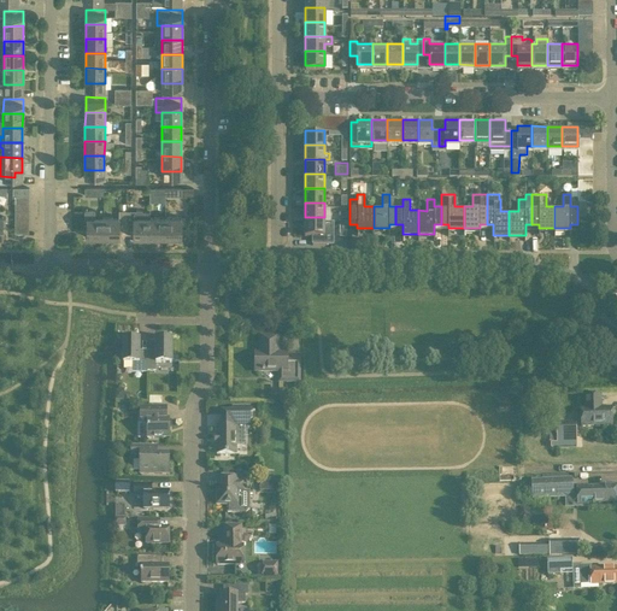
[(95,204),(84,204),(84,211),(87,211),(87,231),(104,231),(104,211),(95,211),(95,204)]
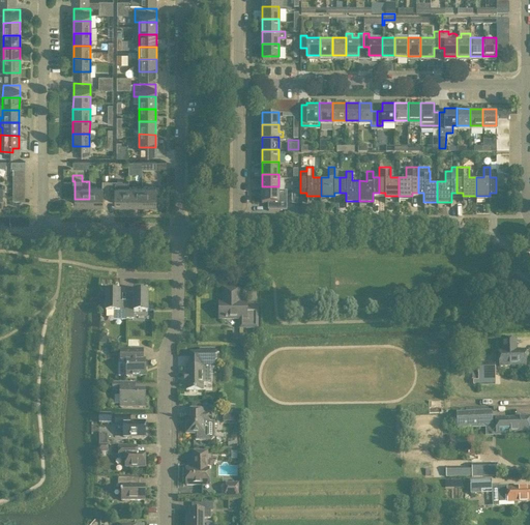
[(89,181),(89,199),(102,199),(102,190),(109,190),(109,176),(108,176),(102,176),(102,181),(89,181)]
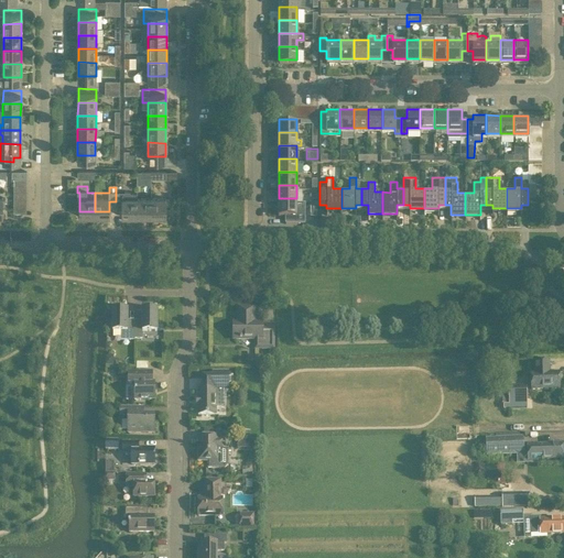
[(116,187),(116,201),(122,201),(122,211),(138,211),(138,193),(136,193),(136,188),(130,188),(130,187),(116,187)]
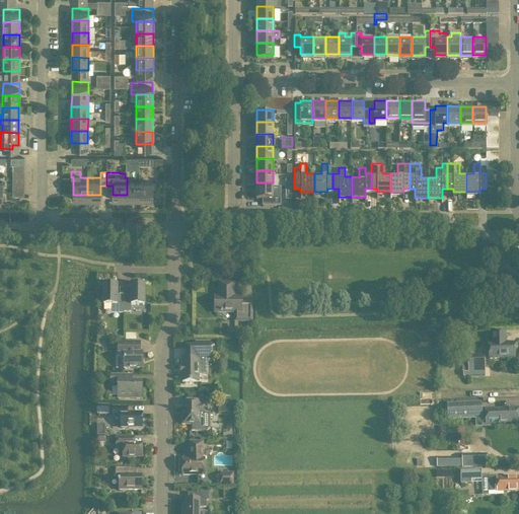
[(127,177),(127,195),(139,195),(139,177),(127,177)]
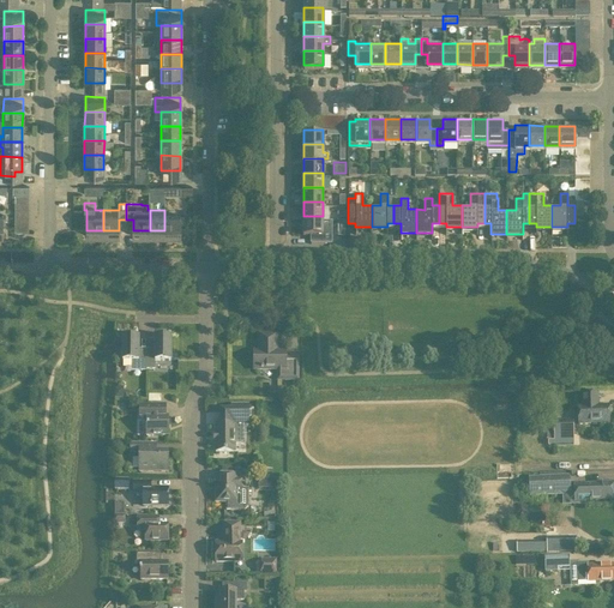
[(164,210),(164,230),(180,230),(180,220),(180,210),(164,210)]
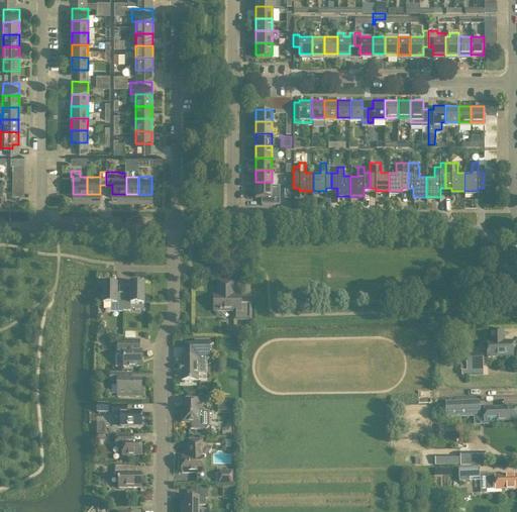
[(255,182),(255,194),(262,194),(261,201),(280,201),(280,182),(277,182),(272,182),(255,182)]
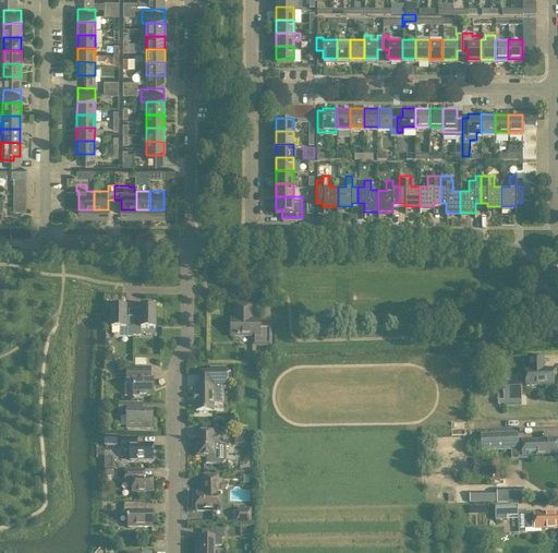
[(230,315),(230,332),(254,333),(254,340),(269,340),(269,324),(259,324),(259,315),(251,315),(252,300),(235,300),(235,315),(230,315)]
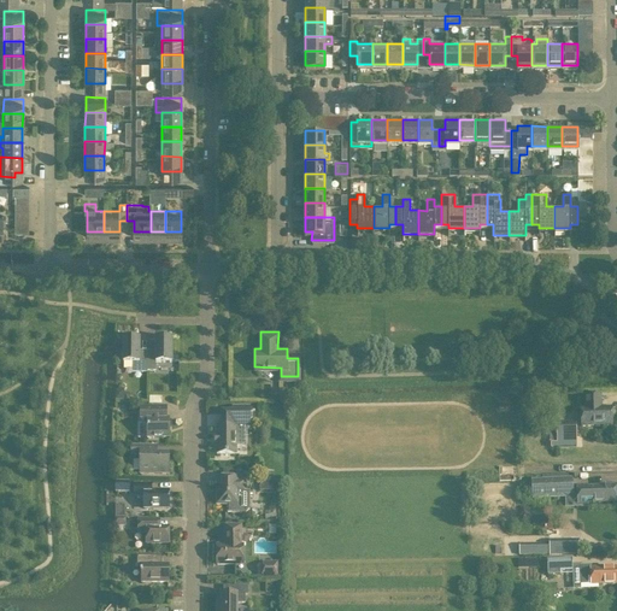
[(123,335),(123,358),(133,358),(133,368),(147,368),(147,366),(147,351),(139,351),(139,335),(123,335)]
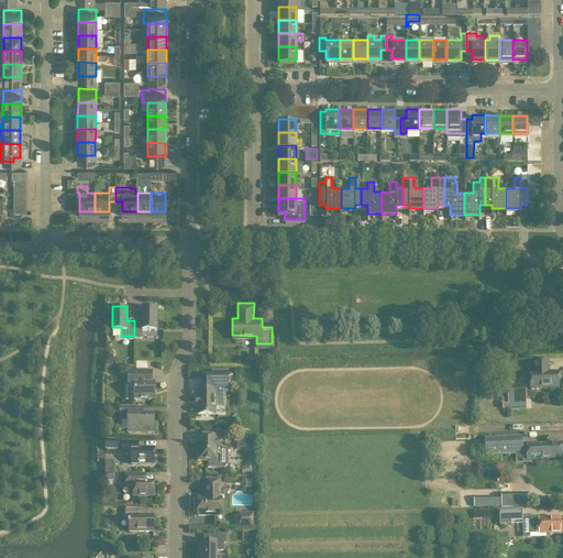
[(134,320),(134,335),(142,335),(142,327),(156,327),(156,306),(142,306),(142,320),(134,320)]
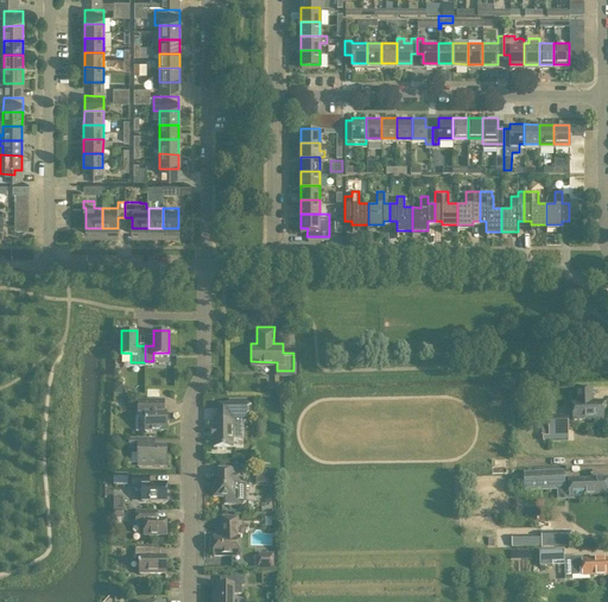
[(577,397),(571,398),(572,416),(603,414),(602,397),(591,397),(591,385),(577,385),(577,397)]
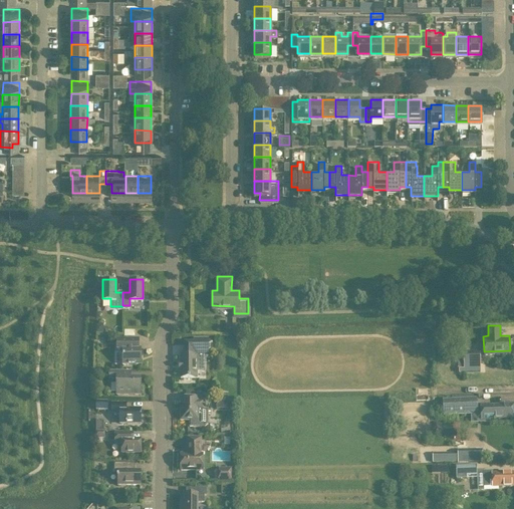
[(116,335),(116,345),(122,345),(122,361),(141,361),(141,345),(139,345),(139,335),(138,335),(138,337),(117,337),(117,335),(116,335)]
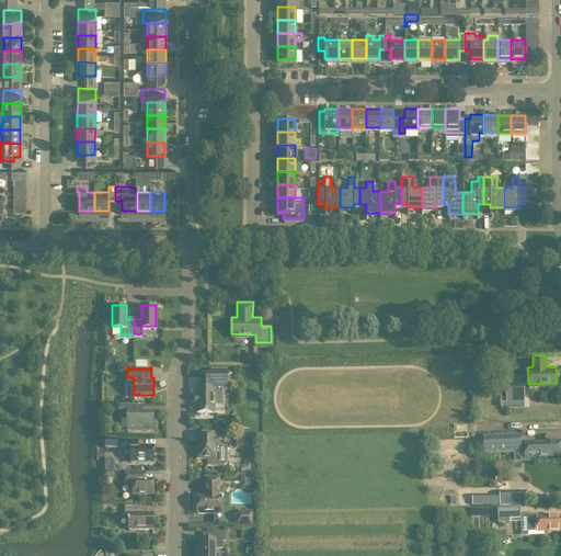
[(197,384),(197,409),(214,409),(214,403),(222,403),(222,384),(227,384),(227,367),(212,367),(212,371),(202,371),(202,384),(197,384)]
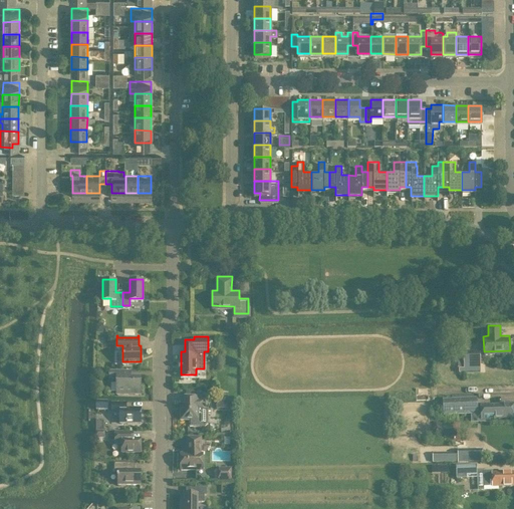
[(479,347),(463,347),(464,356),(480,355),(479,347)]
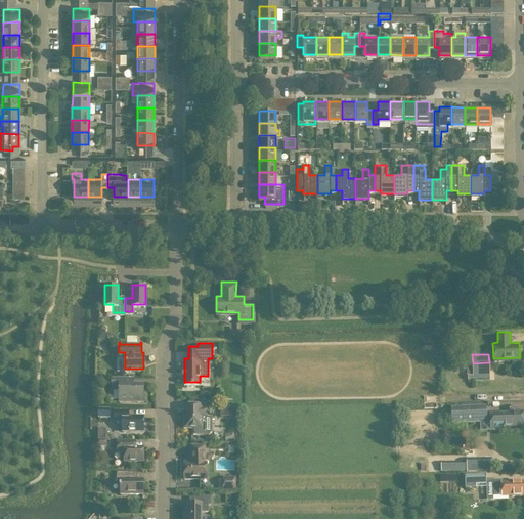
[(112,376),(112,383),(119,383),(119,399),(143,399),(143,382),(133,382),(133,376),(112,376)]
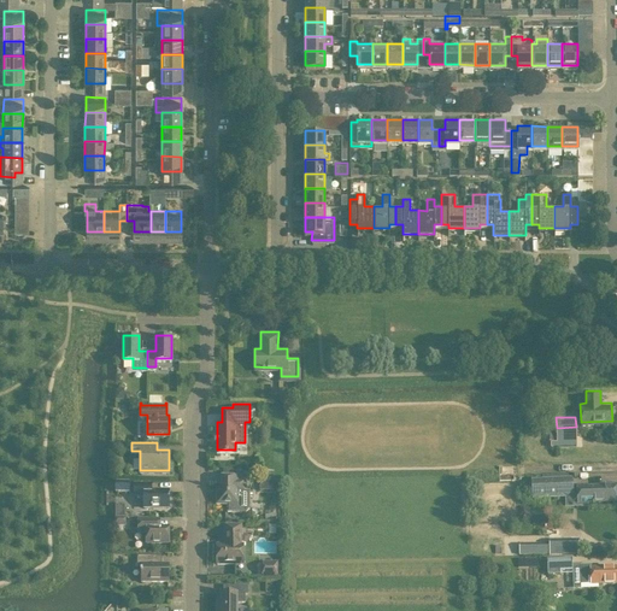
[(217,487),(217,500),(228,500),(228,507),(244,507),(248,504),(248,489),(238,489),(238,488),(244,488),(244,477),(238,477),(238,474),(222,474),(222,481),(218,481),(218,487),(217,487)]
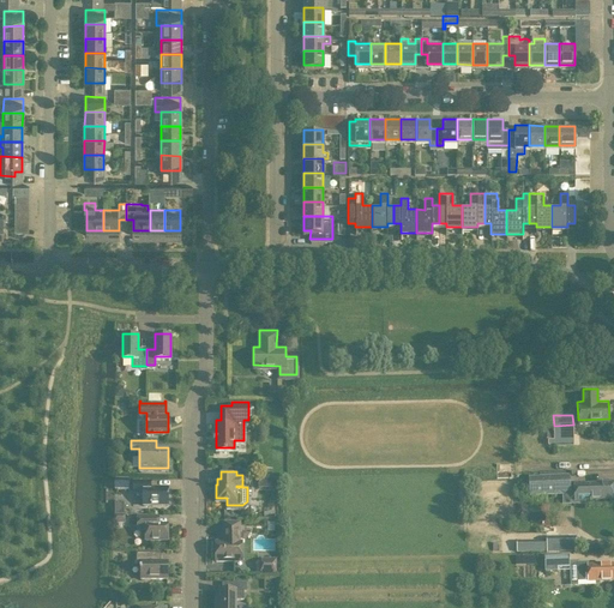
[(569,471),(529,473),(530,491),(546,489),(546,485),(569,485),(569,471)]
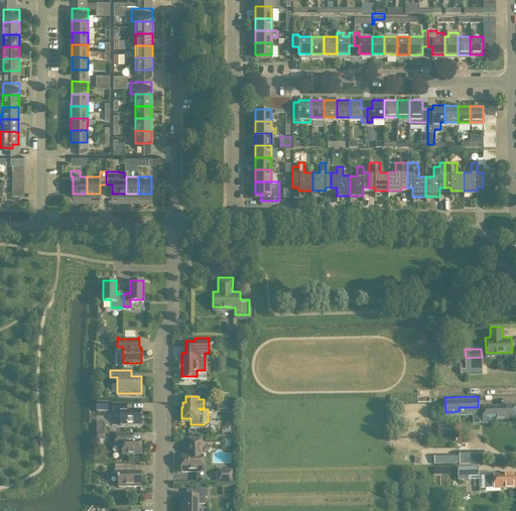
[(112,401),(112,412),(120,412),(120,421),(141,421),(141,407),(126,407),(126,401),(112,401)]
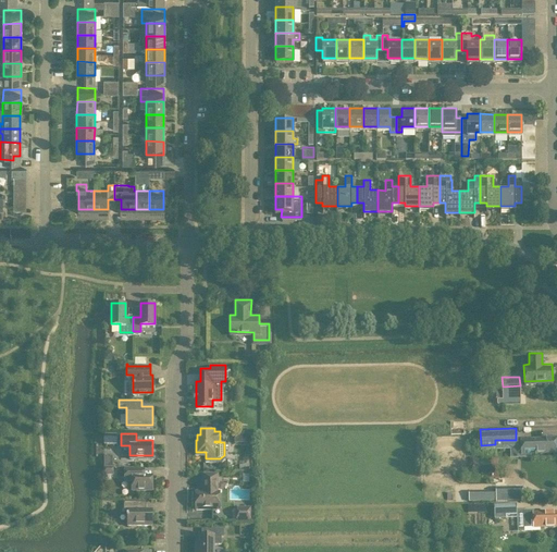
[(529,434),(520,434),(521,450),(530,450),(555,450),(555,434),(529,434)]
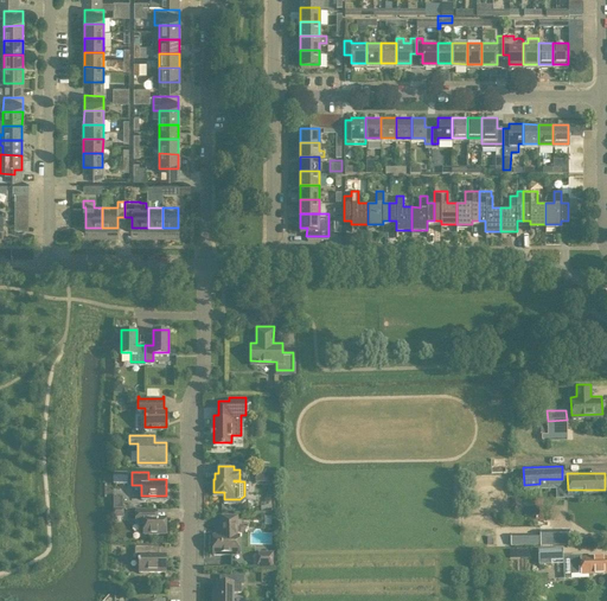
[(136,507),(136,519),(144,519),(144,531),(166,531),(166,515),(157,515),(157,507),(136,507)]
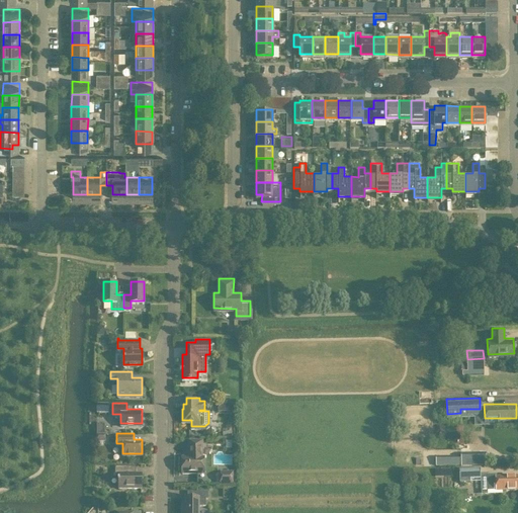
[(182,454),(182,471),(203,471),(203,454),(201,454),(201,438),(189,438),(189,454),(182,454)]
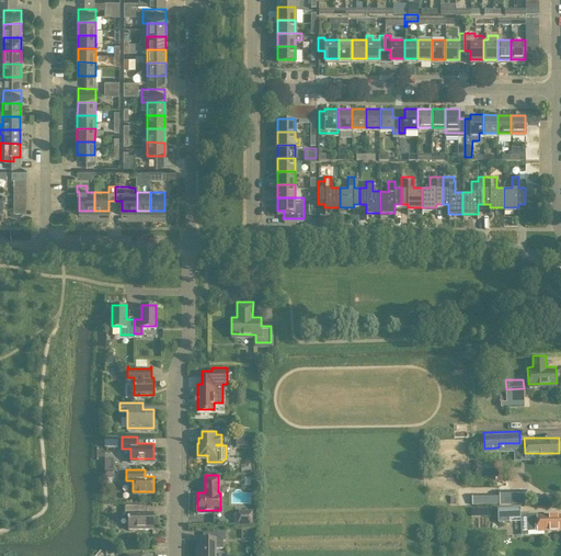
[(125,502),(125,510),(128,510),(128,526),(153,526),(153,510),(146,510),(140,510),(140,502),(125,502)]
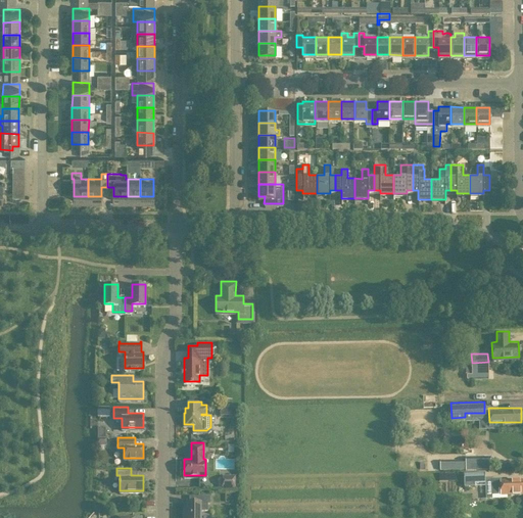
[(484,469),(464,470),(464,483),(475,482),(475,479),(485,479),(485,475),(484,469)]
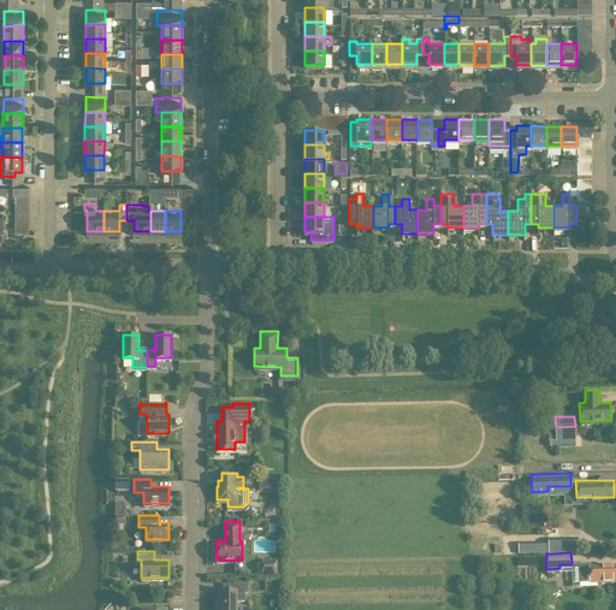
[(261,558),(261,572),(277,572),(277,558),(261,558)]
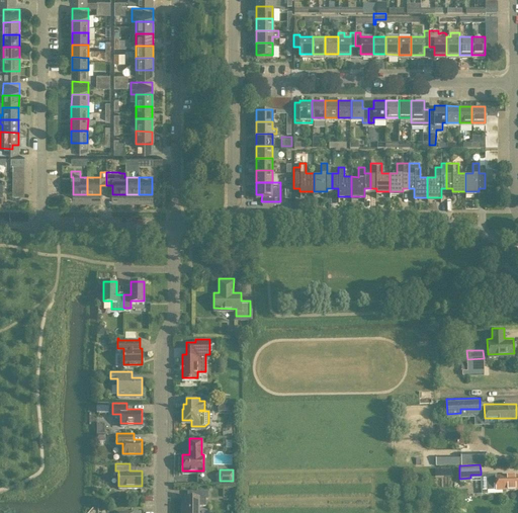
[(496,469),(487,471),(487,474),(487,487),(496,486),(496,487),(502,487),(517,485),(517,472),(496,473),(496,471),(496,469)]
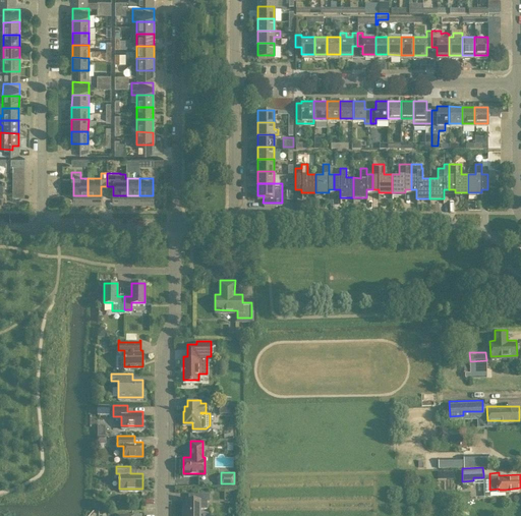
[(182,505),(182,515),(199,515),(199,506),(207,505),(207,499),(209,499),(209,491),(199,491),(199,499),(186,499),(186,505),(182,505)]
